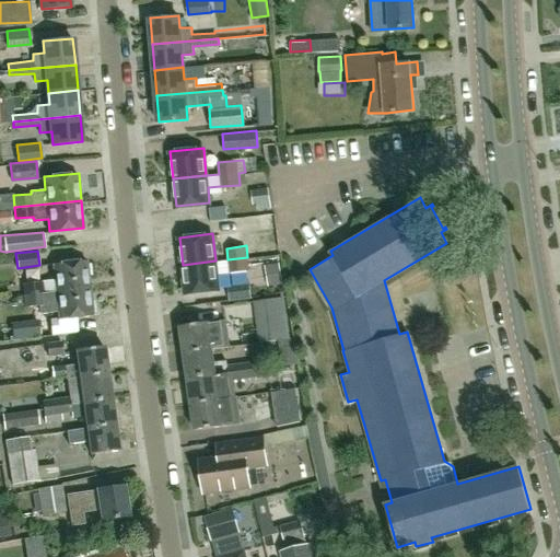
[(217,273),(229,271),(249,269),(247,257),(228,259),(216,260),(183,265),(186,292),(219,288),(217,273)]
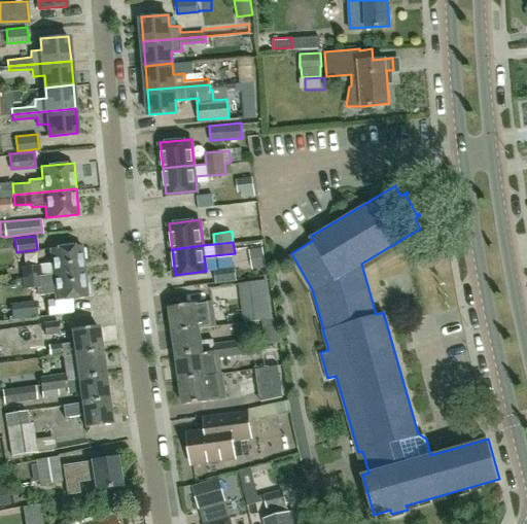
[(50,263),(39,264),(21,266),(22,276),(84,270),(81,244),(49,247),(50,263)]
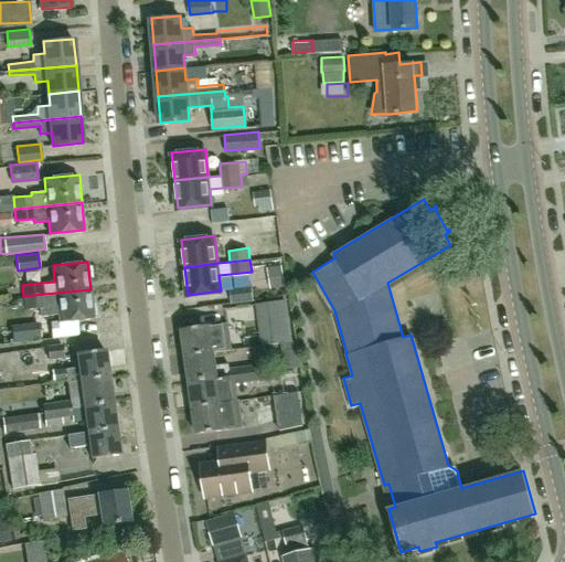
[(232,303),(253,299),(252,284),(231,286),(232,303)]
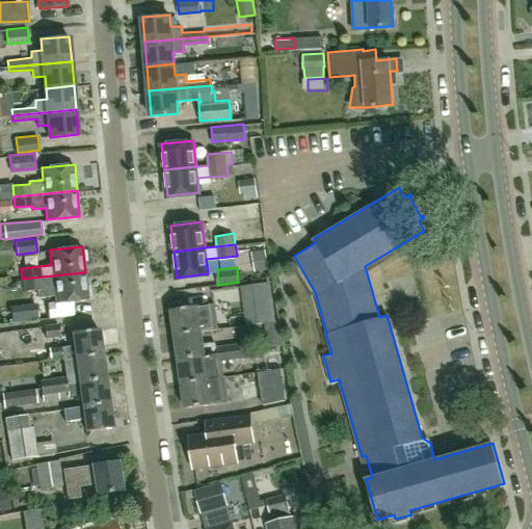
[(23,290),(43,289),(54,288),(55,301),(88,298),(85,272),(22,279),(23,290)]
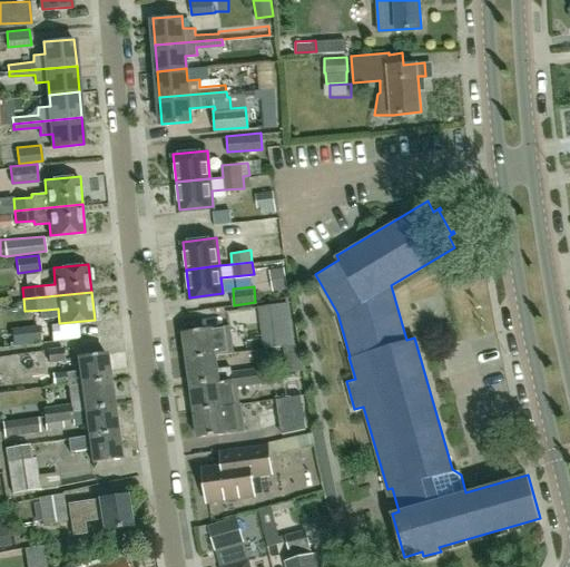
[(294,299),(264,302),(267,328),(275,326),(277,344),(298,341),(294,299)]
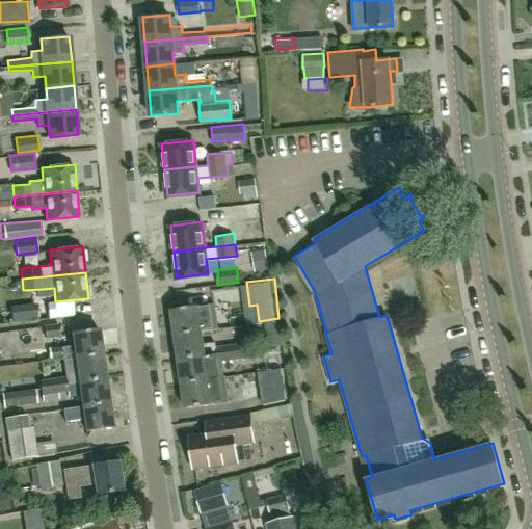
[(245,285),(219,288),(221,309),(247,306),(245,285)]
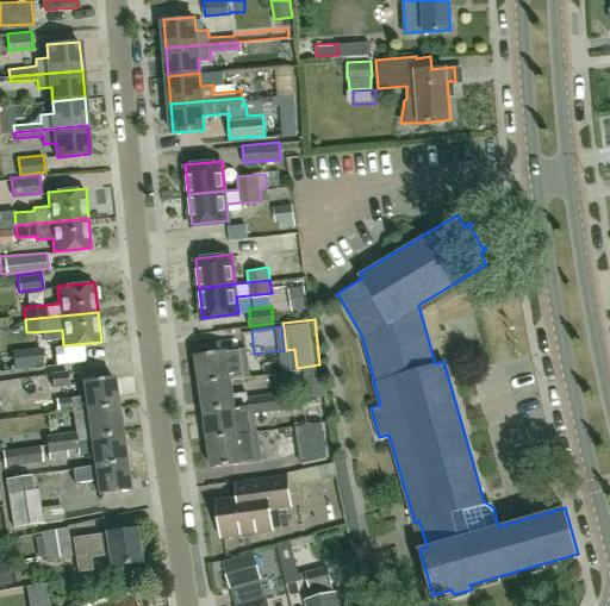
[(197,353),(201,381),(230,378),(226,349),(197,353)]
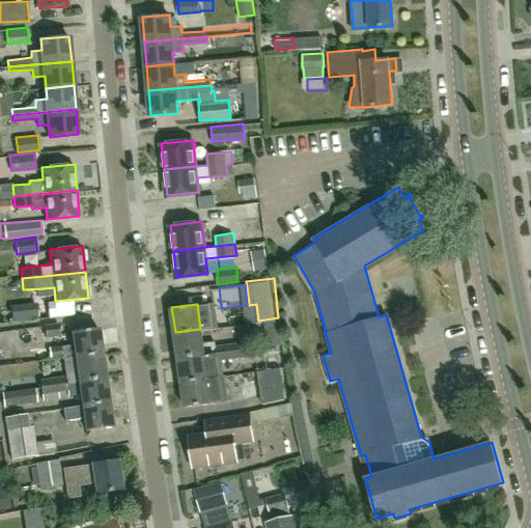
[(99,327),(82,329),(81,317),(58,321),(58,322),(44,323),(46,336),(60,334),(60,332),(73,331),(75,343),(60,345),(48,346),(50,357),(62,355),(62,358),(76,356),(76,355),(102,352),(99,327)]
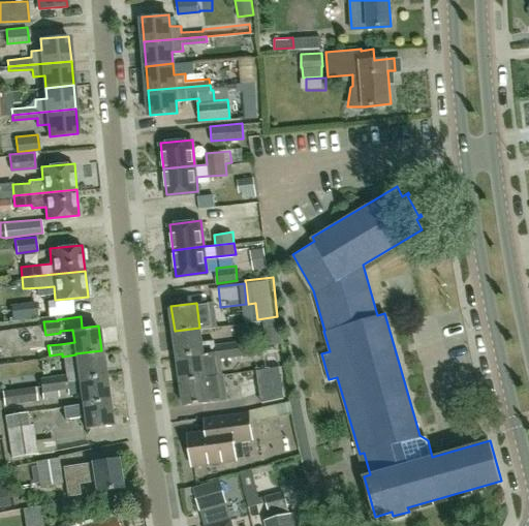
[(201,342),(199,328),(175,331),(178,356),(242,346),(241,339),(214,343),(214,340),(201,342)]
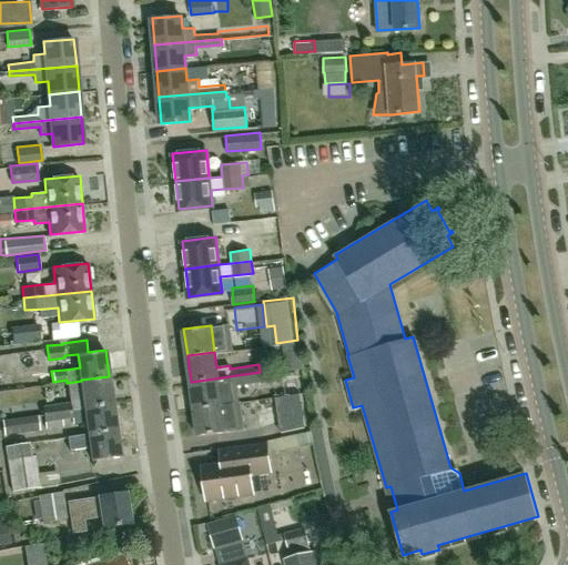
[(40,383),(50,382),(49,372),(39,373),(40,383)]
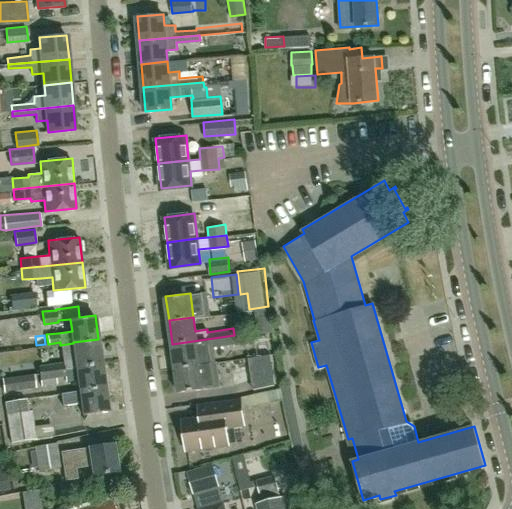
[(200,363),(198,351),(210,349),(210,346),(235,343),(234,335),(172,344),(175,367),(200,363)]
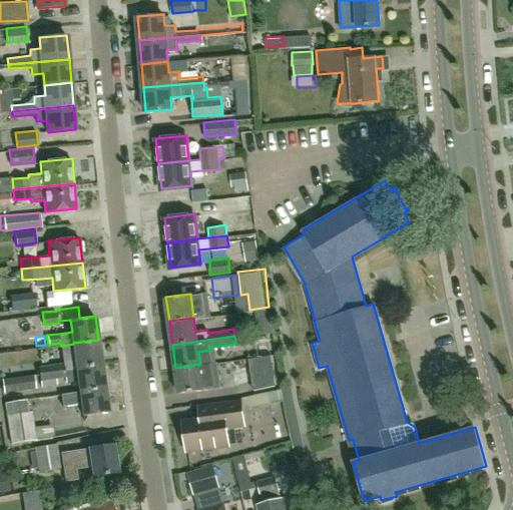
[(73,343),(73,344),(75,357),(62,359),(63,363),(38,365),(39,372),(102,363),(98,340),(73,343)]
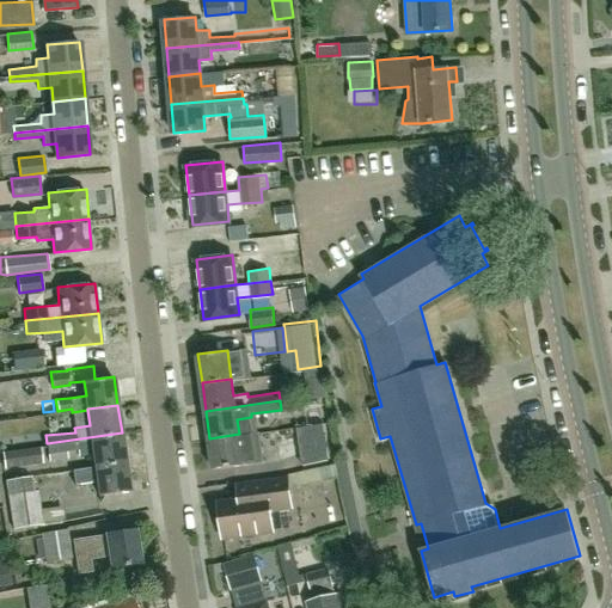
[(67,450),(78,448),(78,454),(93,452),(96,465),(126,461),(122,433),(47,443),(49,459),(67,456),(67,450)]
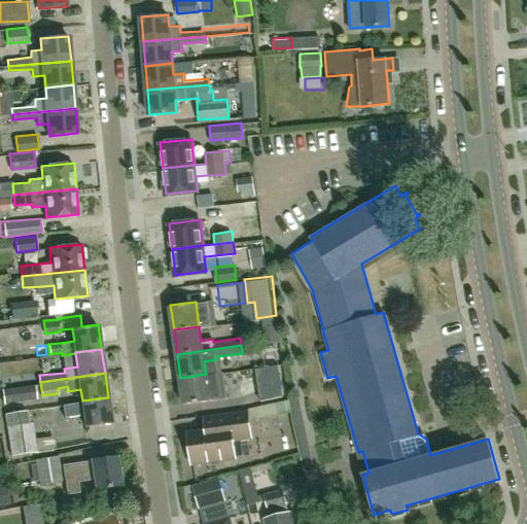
[(206,375),(206,374),(180,378),(184,403),(210,398),(208,387),(220,385),(218,373),(206,375)]
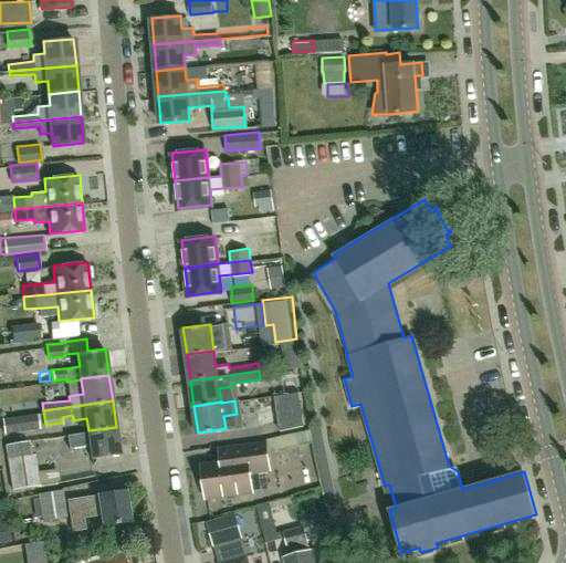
[(3,431),(19,429),(37,427),(35,419),(38,418),(37,412),(17,415),(1,417),(3,431)]
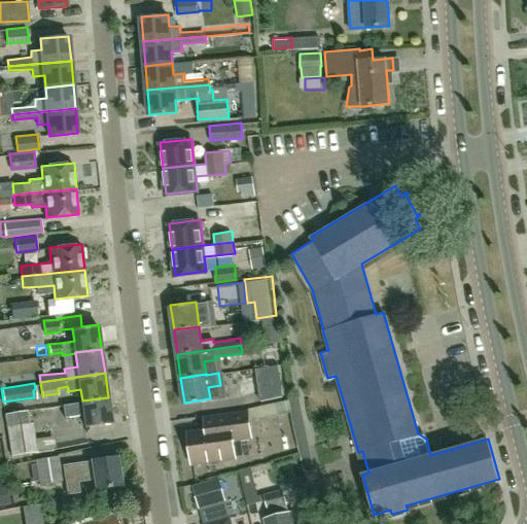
[(291,410),(293,421),(304,419),(302,408),(300,395),(288,397),(289,398),(291,410)]
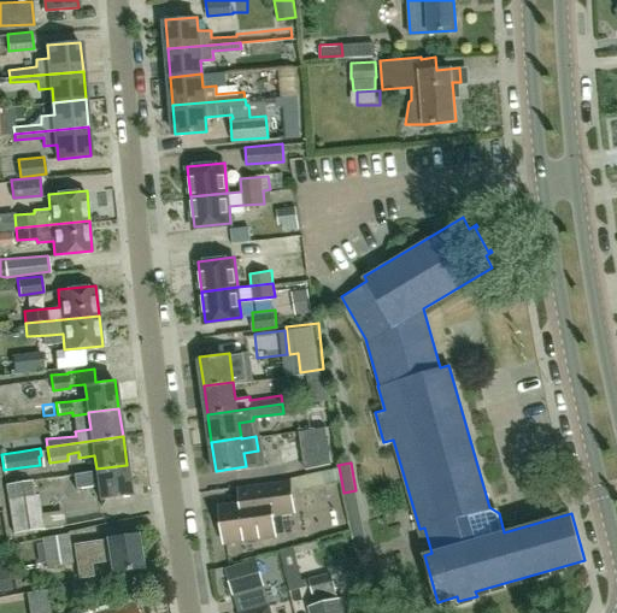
[(97,469),(98,484),(100,497),(130,494),(127,465),(97,469)]
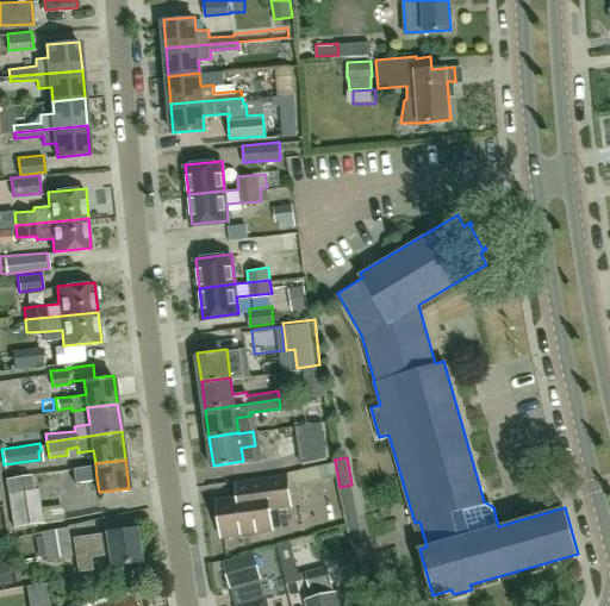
[(321,478),(337,474),(335,461),(318,464),(321,478)]
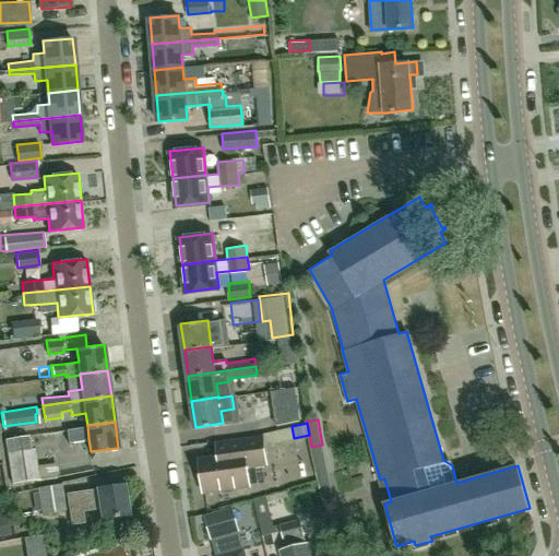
[(88,439),(87,425),(67,428),(68,441),(88,439)]
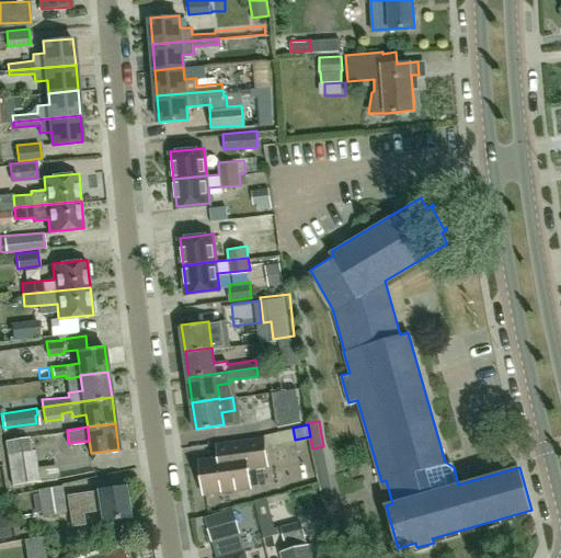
[(4,440),(11,484),(39,479),(35,450),(31,451),(29,436),(4,440)]
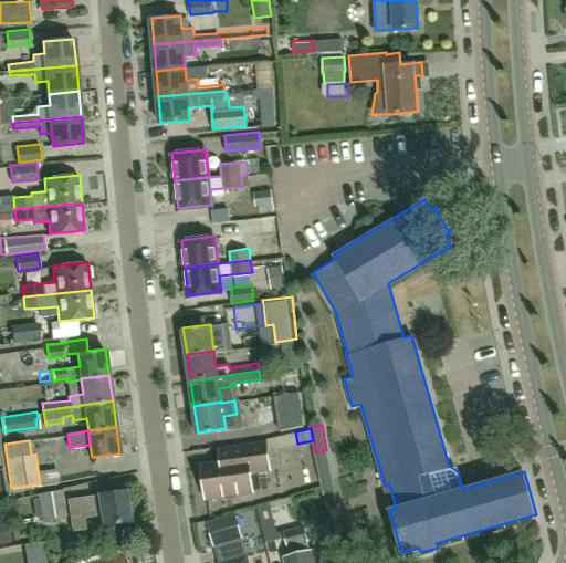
[(271,467),(269,449),(268,441),(223,447),(224,461),(202,464),(207,496),(253,489),(251,470),(271,467)]
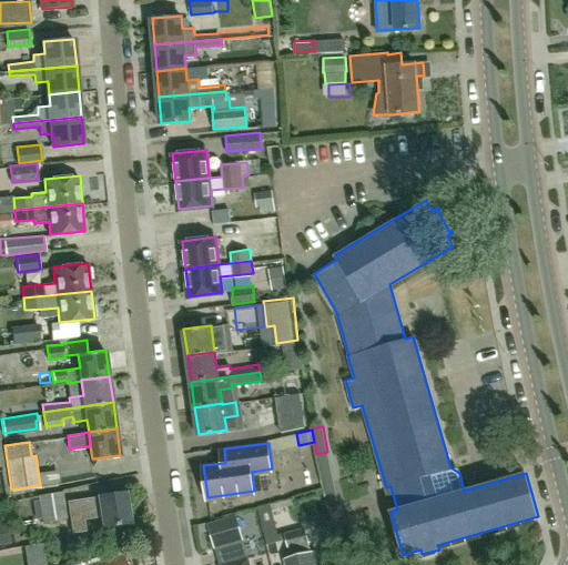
[(42,521),(67,517),(62,491),(38,494),(42,521)]
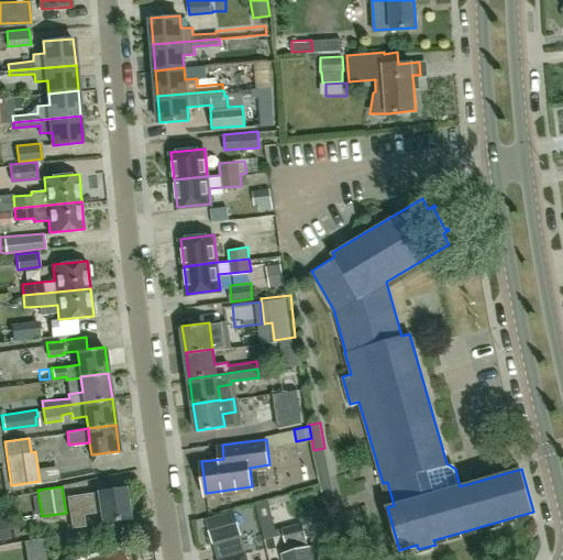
[(103,520),(131,516),(125,486),(100,491),(68,496),(73,526),(85,524),(83,511),(101,508),(103,520)]
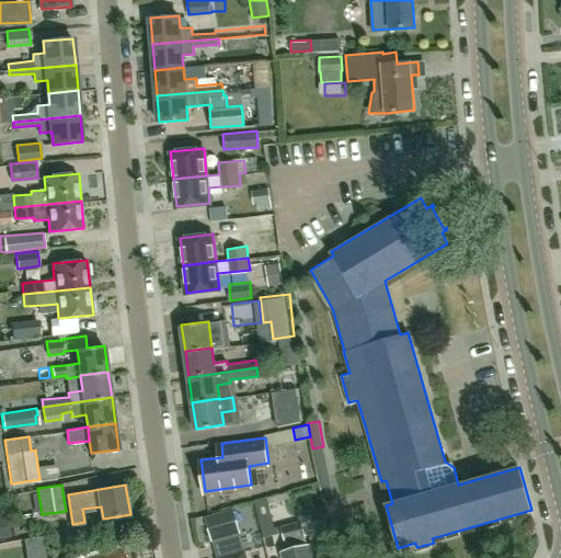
[(335,503),(332,485),(320,487),(324,505),(335,503)]
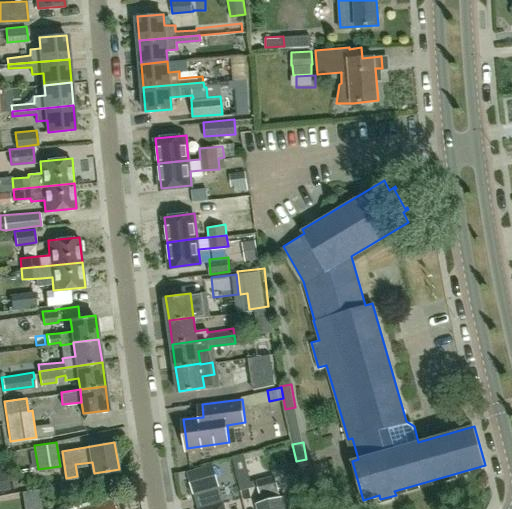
[(239,484),(251,481),(245,459),(264,454),(263,448),(232,456),(239,484)]
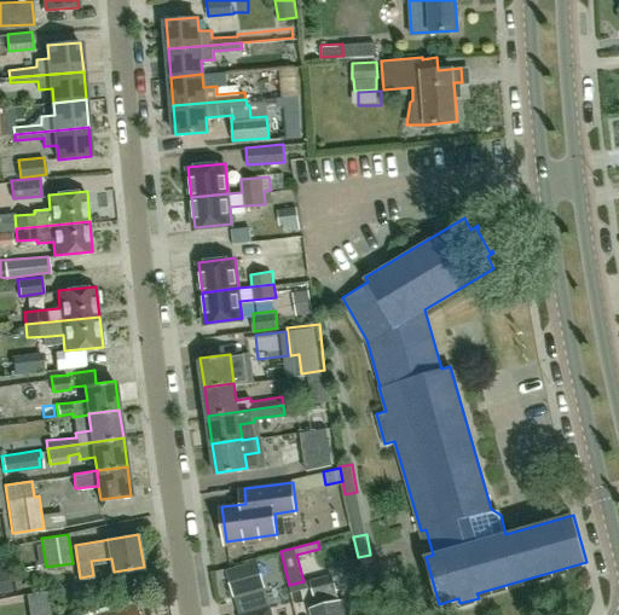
[(0,563),(0,591),(11,590),(7,562),(0,563)]
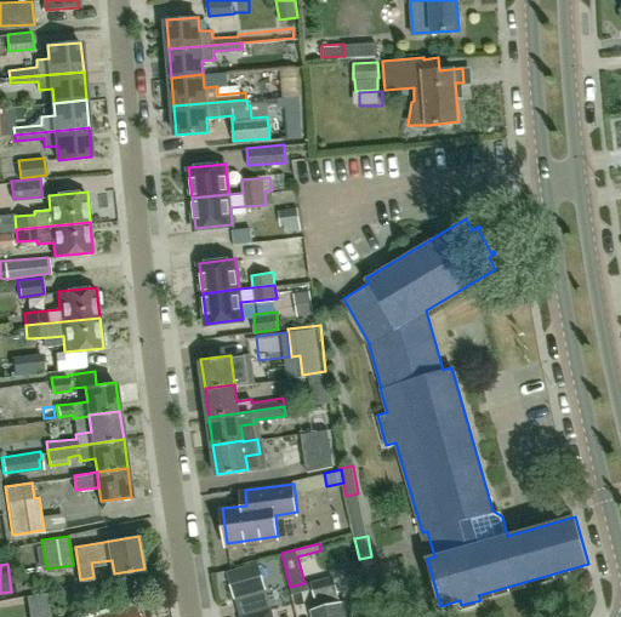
[(251,564),(222,572),(228,595),(257,587),(251,564)]
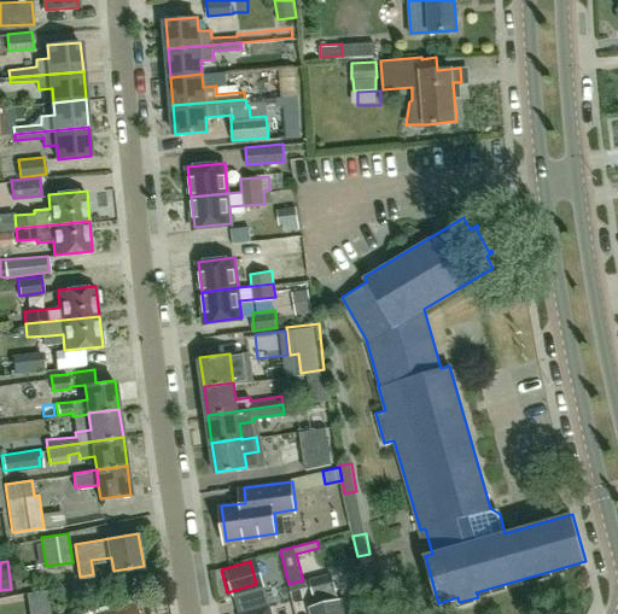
[(332,572),(309,578),(316,604),(309,607),(310,613),(349,613),(344,597),(339,598),(337,590),(332,572)]
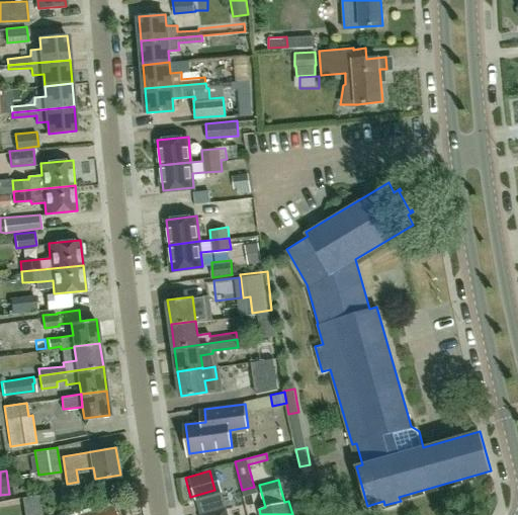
[(114,514),(112,504),(72,514),(114,514)]
